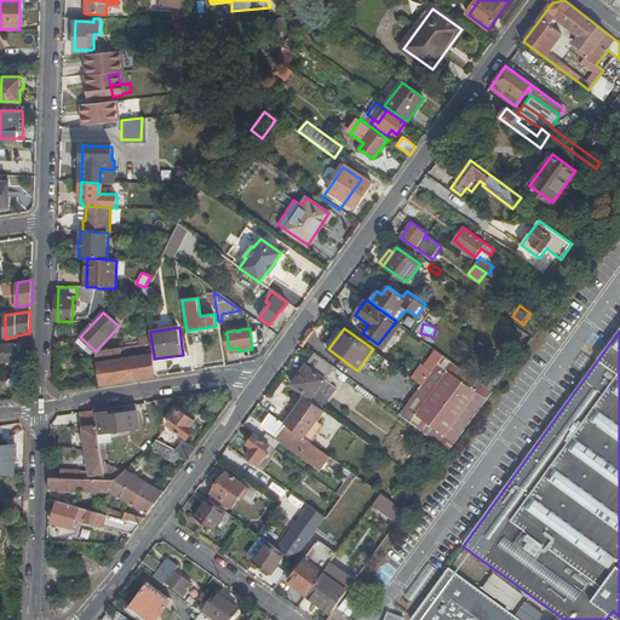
[(96,351),(96,357),(153,349),(151,343),(96,351)]
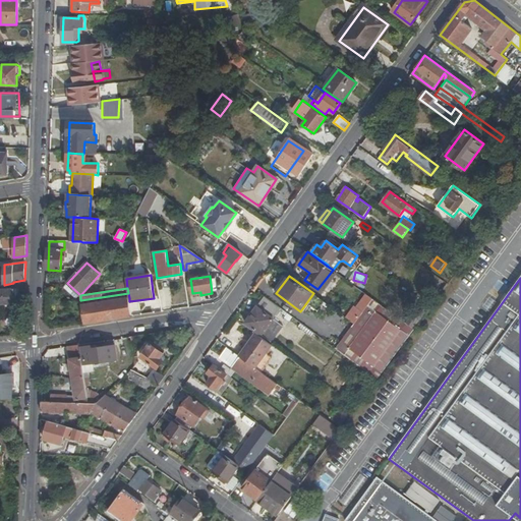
[(16,290),(0,289),(0,303),(16,303),(16,290)]
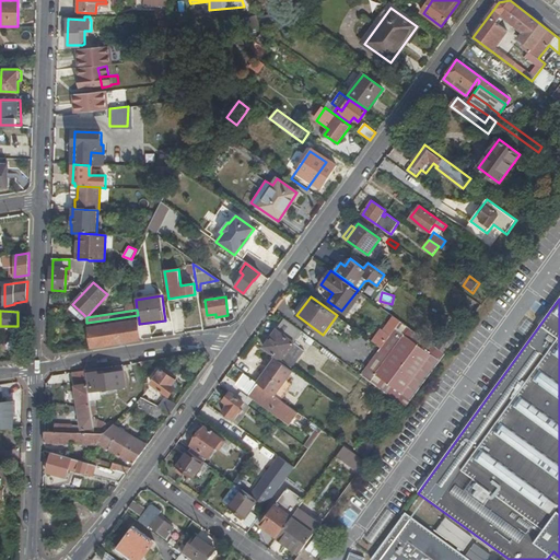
[(151,335),(151,338),(174,335),(173,322),(171,313),(164,314),(165,321),(166,325),(155,326),(155,327),(156,334),(153,335),(151,335)]
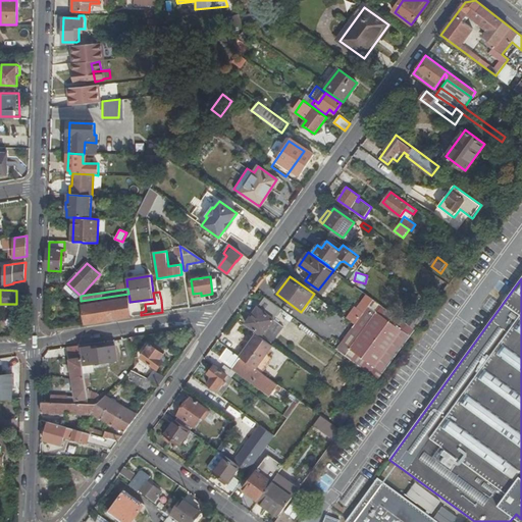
[(363,315),(374,300),(368,296),(357,311),(363,315)]
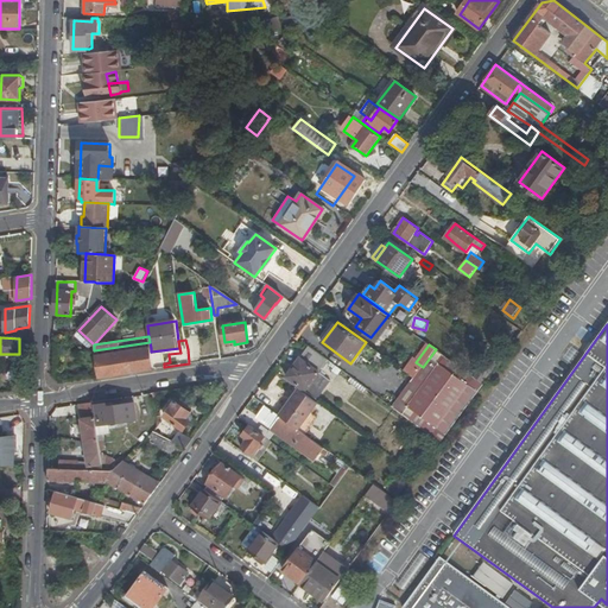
[(318,372),(328,359),(310,346),(287,377),(318,400),(331,381),(318,372)]
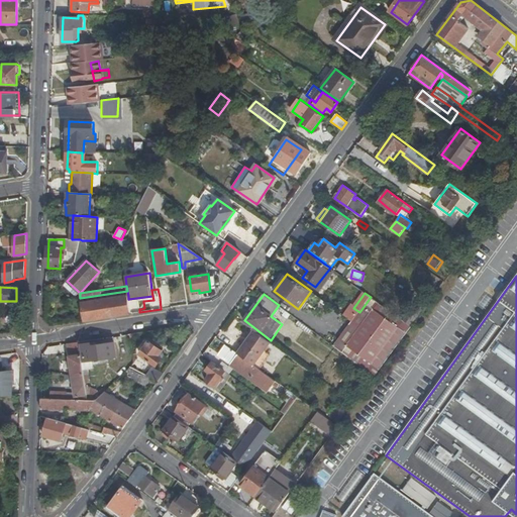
[(81,303),(84,321),(131,314),(128,299),(128,296),(81,303)]
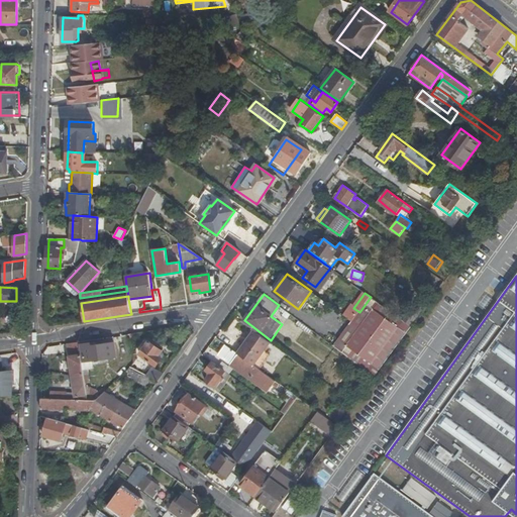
[(352,321),(394,351),(411,327),(371,297),(359,312),(352,321)]
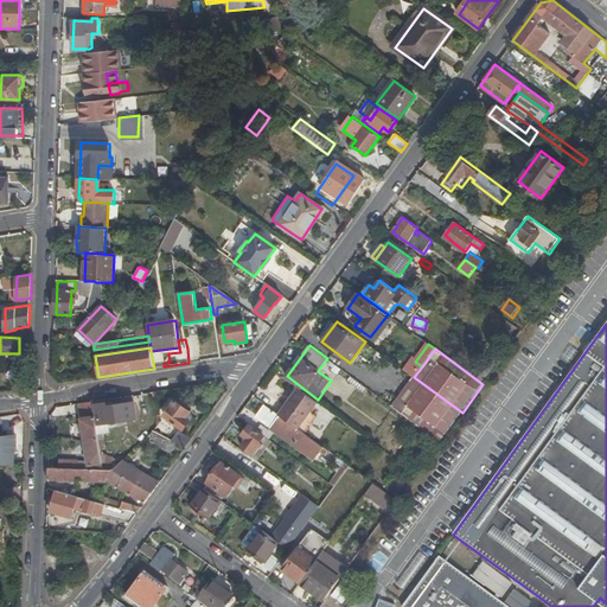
[(409,417),(441,441),(462,413),(414,377),(413,377),(391,406),(409,417)]
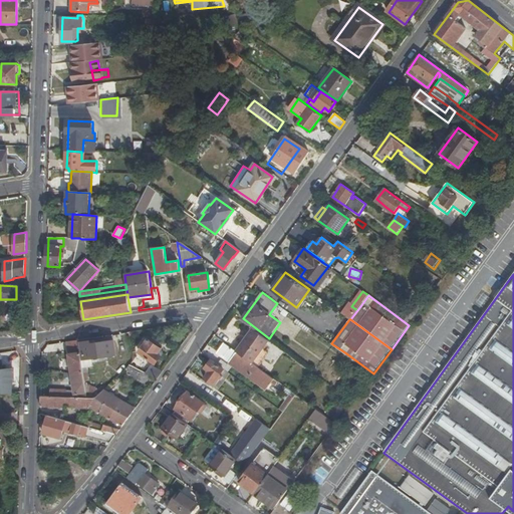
[(263,348),(269,340),(253,329),(237,351),(252,362),(263,348)]
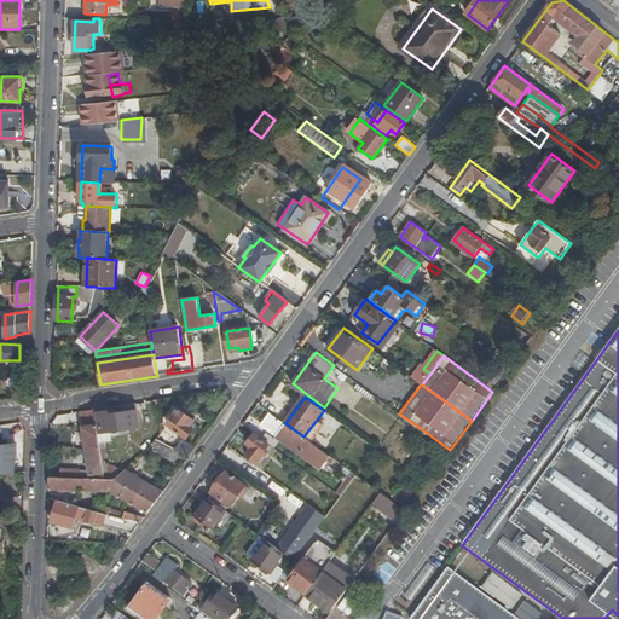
[(194,420),(179,409),(167,423),(187,438),(195,428),(190,424),(194,420)]
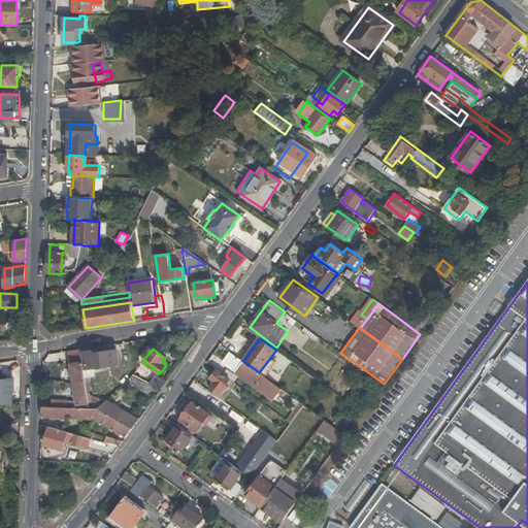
[(69,352),(74,383),(86,383),(86,377),(84,368),(80,350),(69,352)]
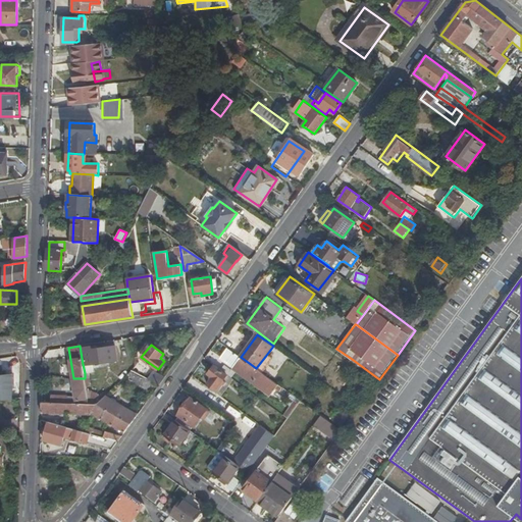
[(85,364),(83,364),(85,373),(94,372),(93,360),(116,357),(114,347),(95,349),(95,347),(83,348),(85,364)]
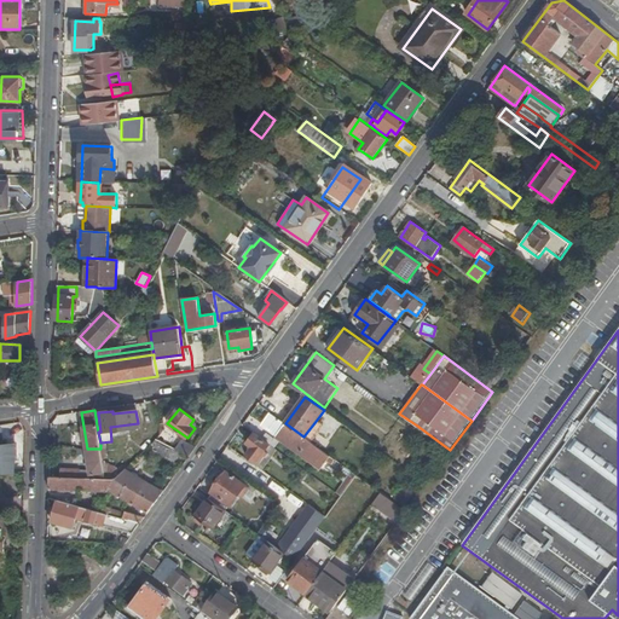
[(320,469),(331,456),(312,443),(304,437),(285,423),(271,412),(261,426),(276,437),(275,437),(320,469)]
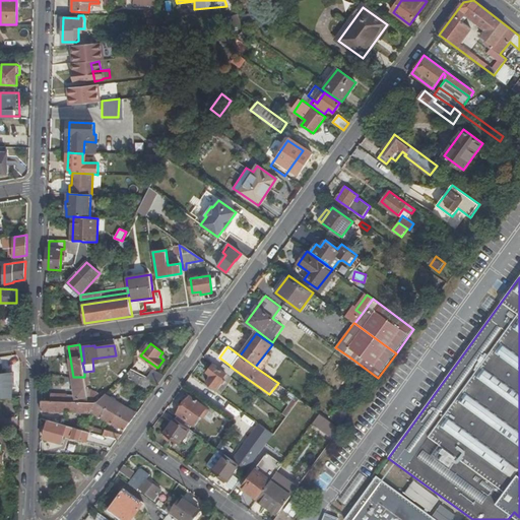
[(272,358),(266,352),(255,367),(262,372),(272,358)]
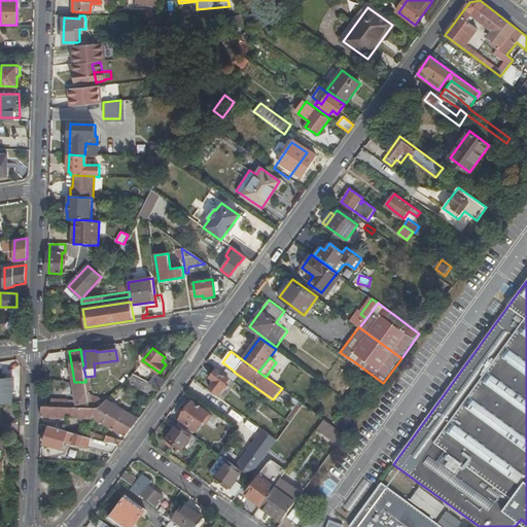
[(0,402),(12,402),(12,392),(14,392),(14,378),(2,379),(1,365),(0,365),(0,402)]
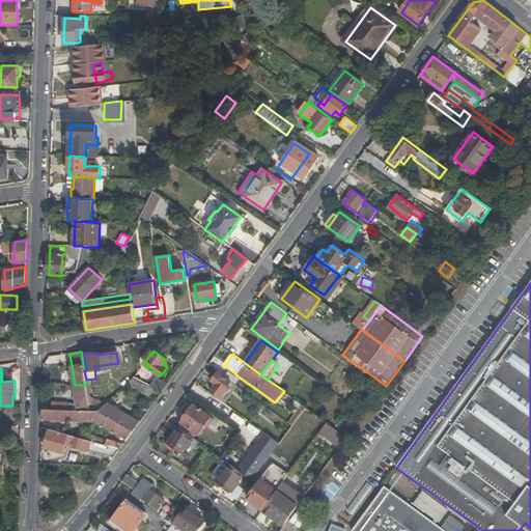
[(228,387),(231,382),(219,371),(212,381),(217,384),(212,391),(214,392),(220,397),(221,396),(223,397),(227,391),(228,392),(230,389),(228,387)]
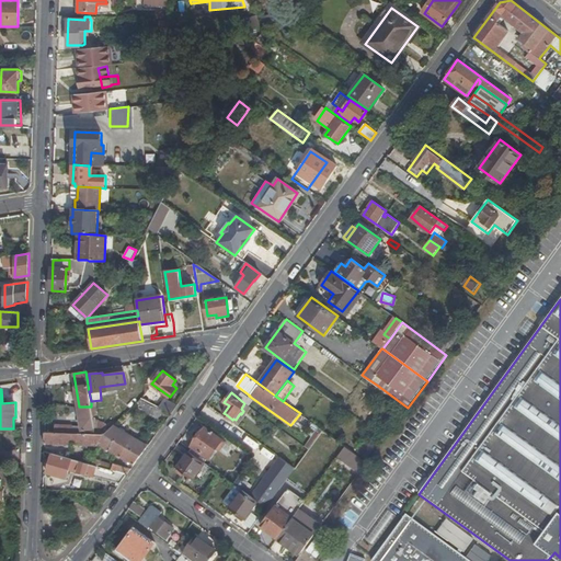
[(238,397),(250,405),(253,400),(241,392),(238,397)]
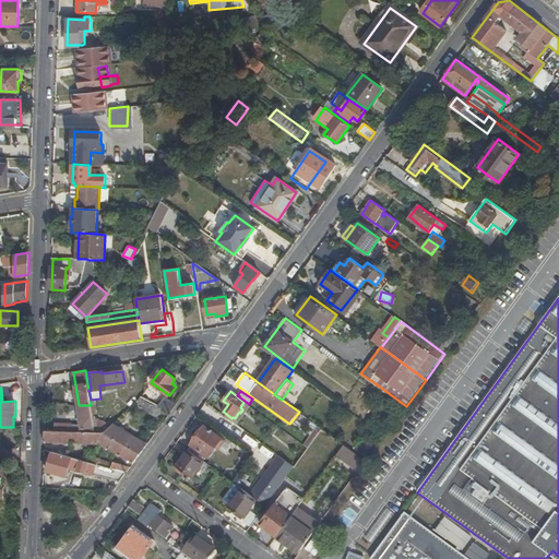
[(158,405),(142,396),(138,406),(157,416),(162,407),(158,405)]
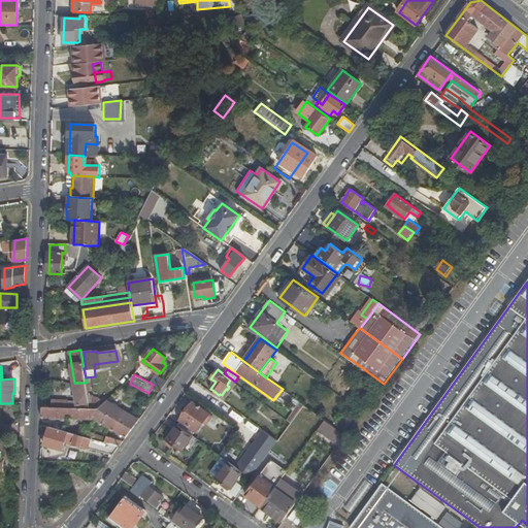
[(153,385),(161,389),(167,382),(155,375),(150,383),(153,385)]
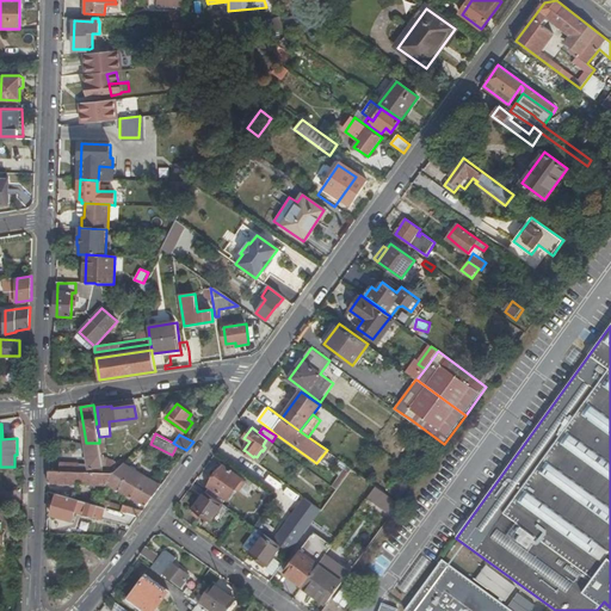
[(246,451),(245,452),(259,464),(275,444),(266,439),(263,445),(265,448),(263,451),(261,450),(257,457),(254,456),(253,457),(246,451)]
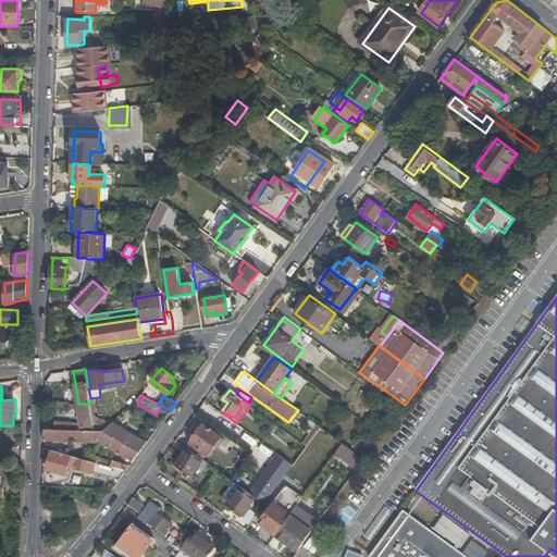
[(90,404),(78,404),(82,426),(94,424),(90,404)]
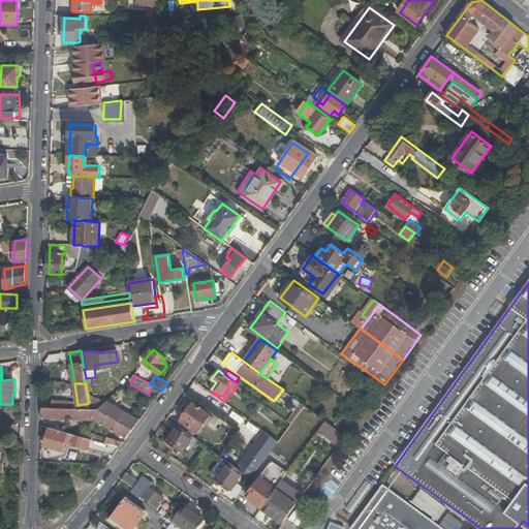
[(99,409),(98,409),(107,414),(114,406),(106,402),(99,409)]
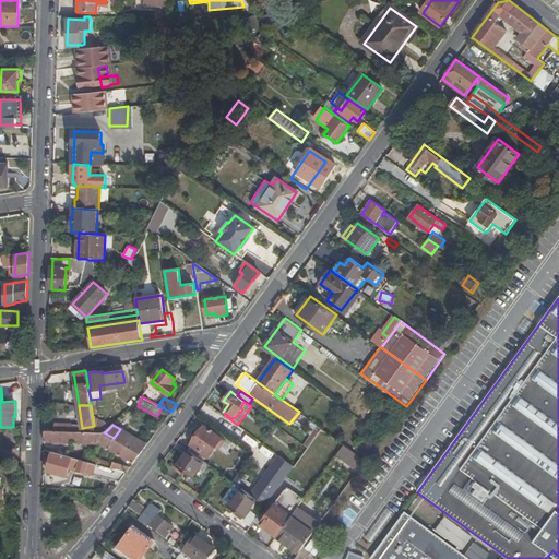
[(209,458),(223,438),(205,425),(191,444),(209,458)]
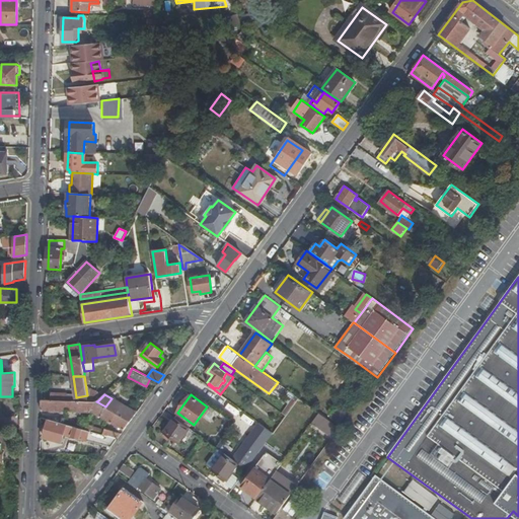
[(112,398),(105,406),(131,422),(137,413),(112,398)]
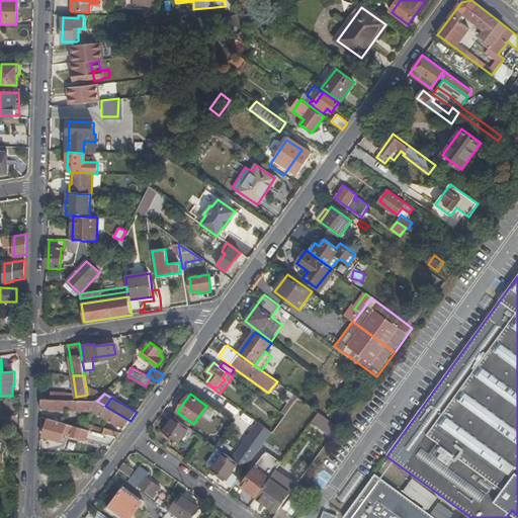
[(41,400),(41,409),(67,410),(67,400),(50,400),(41,400)]
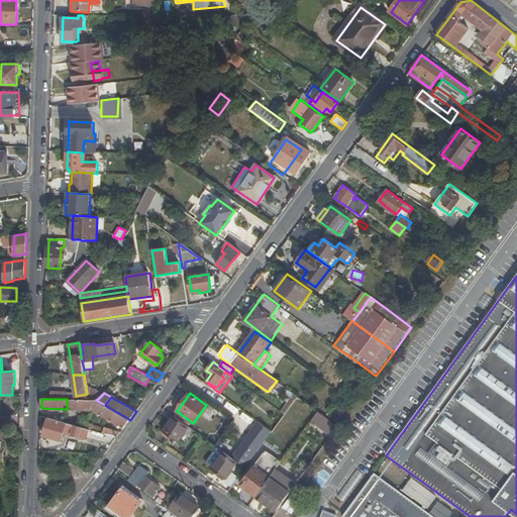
[(68,409),(91,410),(91,409),(96,400),(88,400),(68,399),(68,409)]
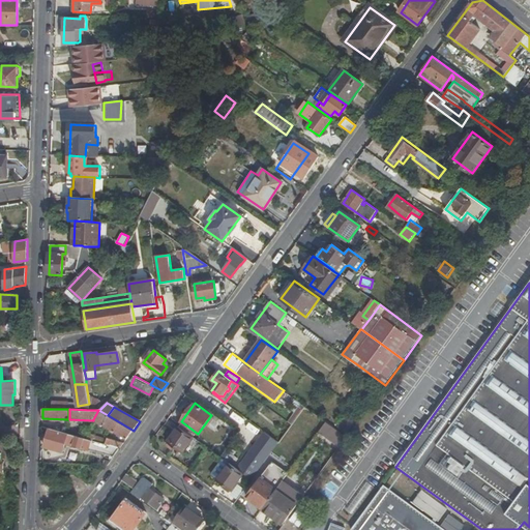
[(98,410),(93,419),(127,439),(134,431),(108,415),(98,410)]
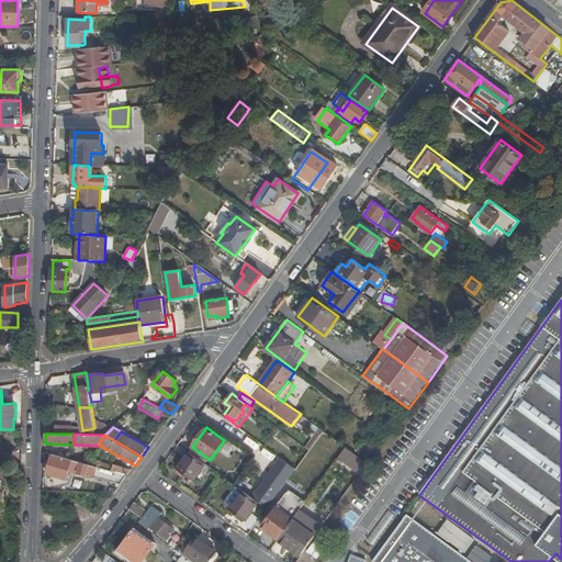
[(368,458),(375,447),(368,440),(359,451),(368,458)]
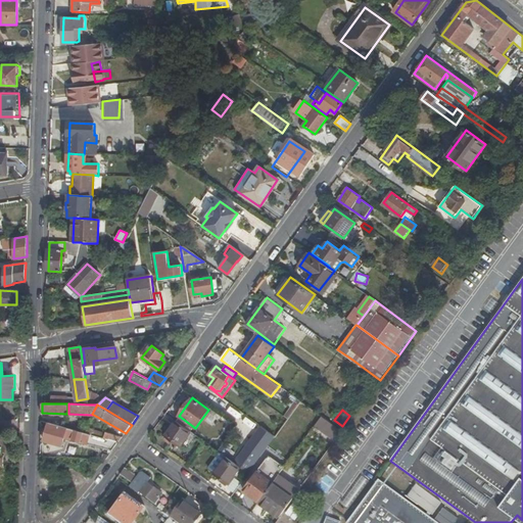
[(332,440),(340,429),(322,416),(314,426),(332,440)]
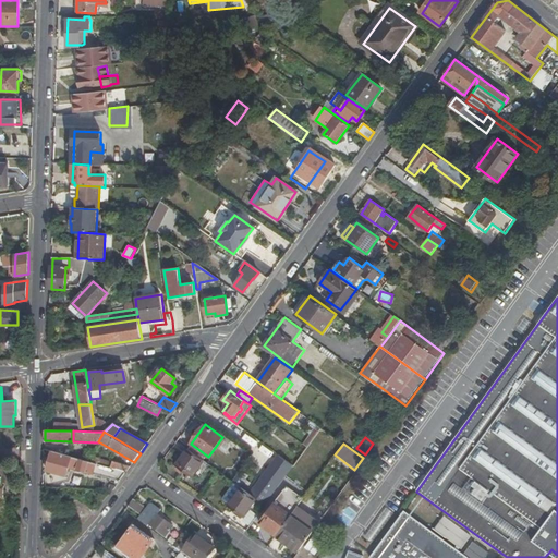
[(203,460),(187,449),(177,464),(192,475),(203,460)]
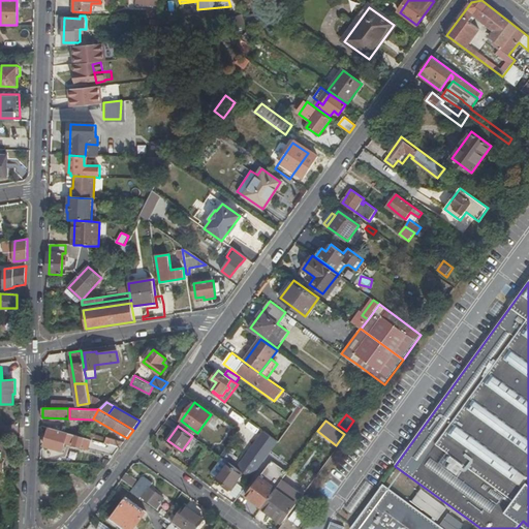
[(65,443),(114,456),(120,447),(101,442),(93,440),(87,438),(67,433),(50,428),(44,446),(55,448),(55,445),(64,447),(65,443)]
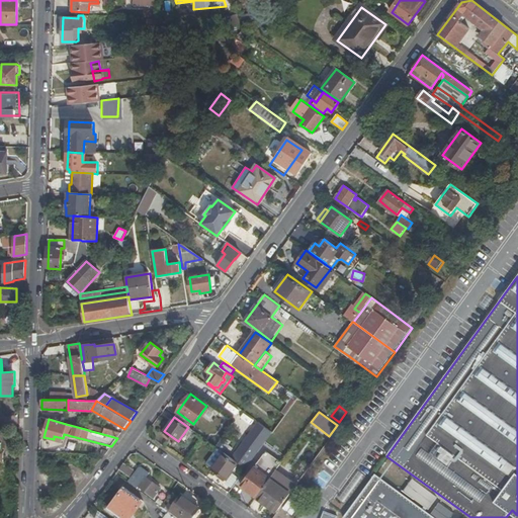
[(238,462),(247,468),(250,463),(273,432),(260,422),(236,455),(227,449),(225,452),(233,458),(238,462)]
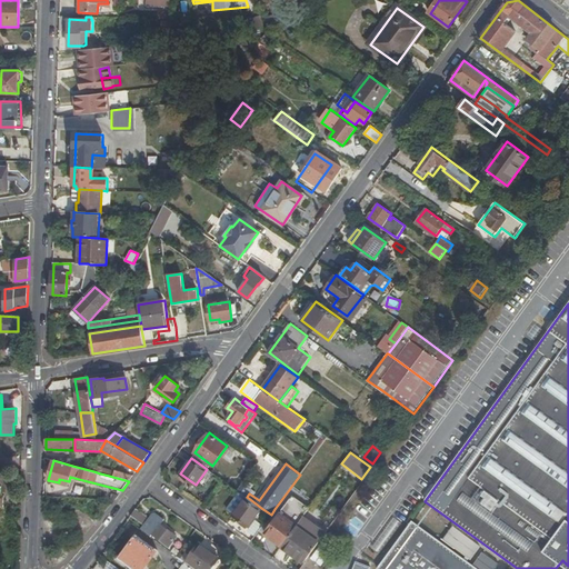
[(113,476),(129,480),(133,475),(116,470),(113,476)]
